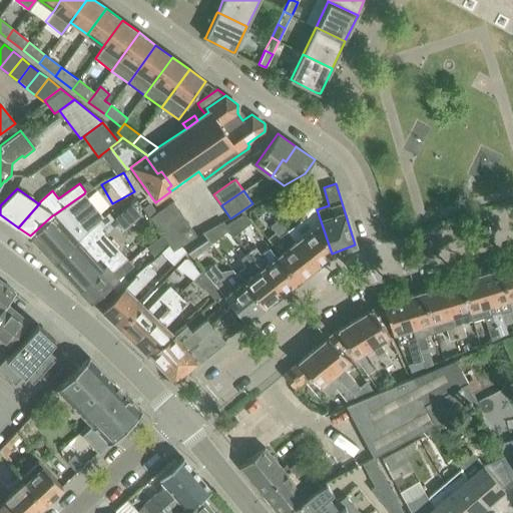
[(30,235),(54,261),(77,240),(97,222),(102,227),(113,218),(108,212),(103,216),(84,193),(54,214),(52,215),(30,235)]
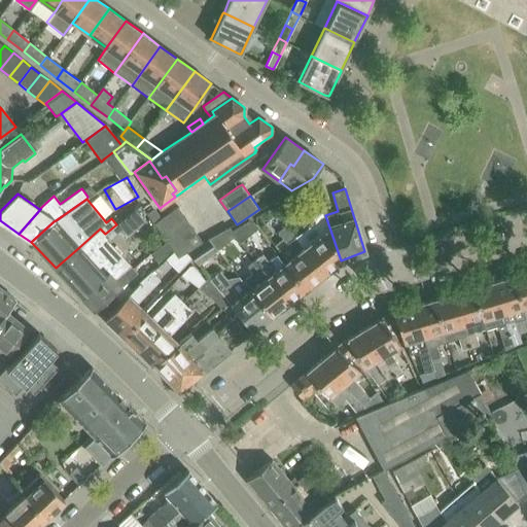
[(316,218),(294,236),(324,273),(327,271),(340,261),(341,260),(325,215),(322,205),(312,213),(316,218)]
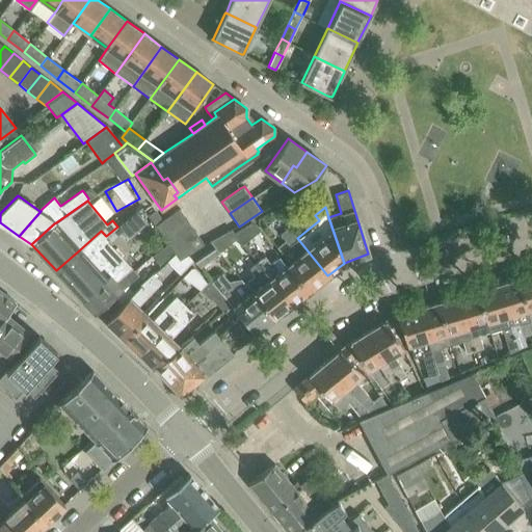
[(163,236),(187,219),(180,208),(162,220),(156,224),(163,236)]
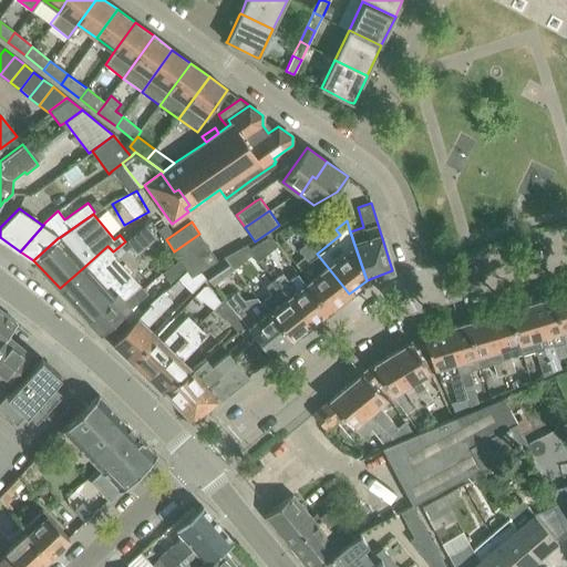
[(165,224),(158,228),(166,239),(173,235),(165,224)]
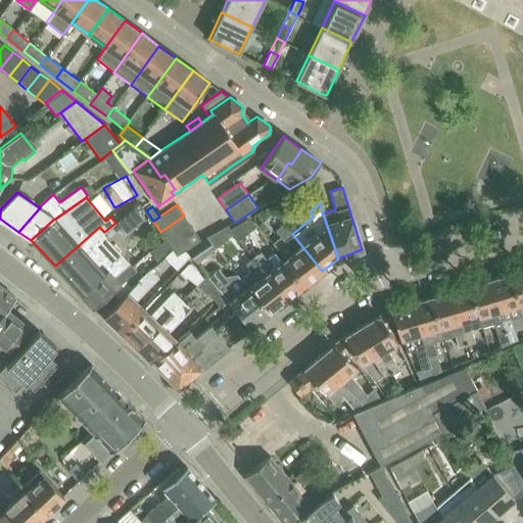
[(115,223),(104,232),(107,235),(109,238),(117,231),(123,238),(144,219),(134,207),(115,223)]
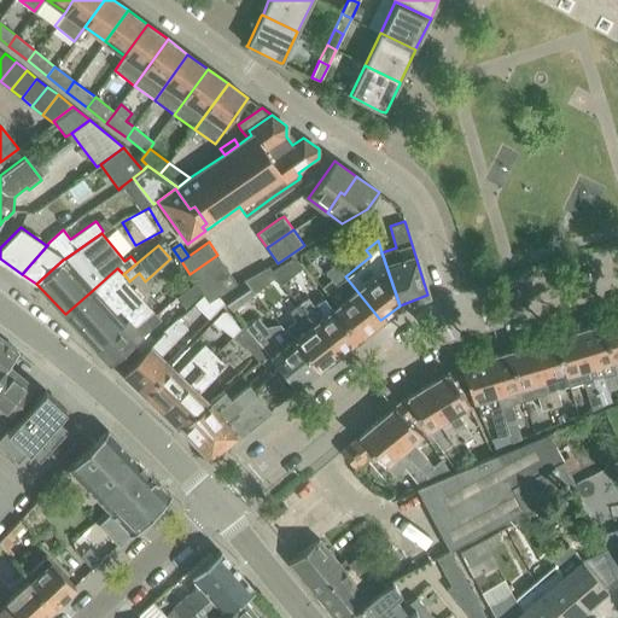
[(196,283),(199,287),(227,268),(217,255),(190,274),(196,283)]
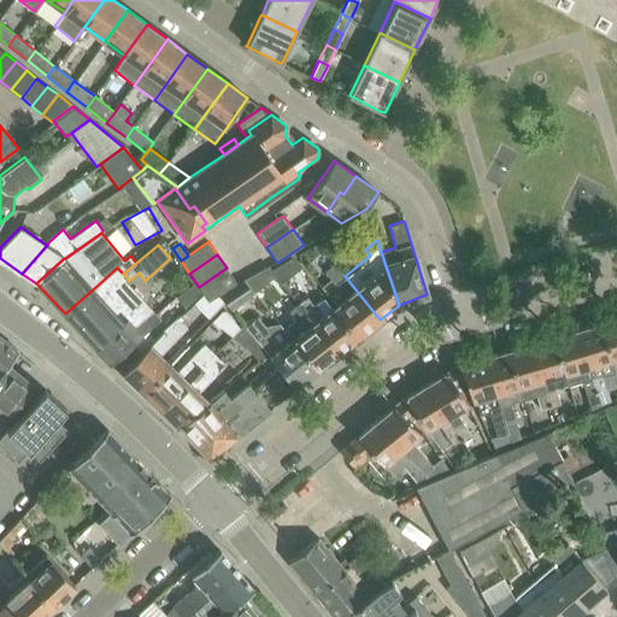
[(292,259),(271,271),(276,276),(281,282),(300,268),(292,259)]
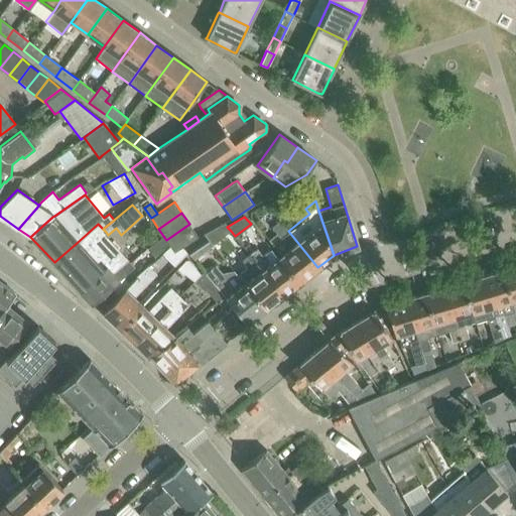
[(280,221),(271,228),(276,235),(280,240),(273,245),(281,255),(301,280),(317,267),(288,231),(280,221)]
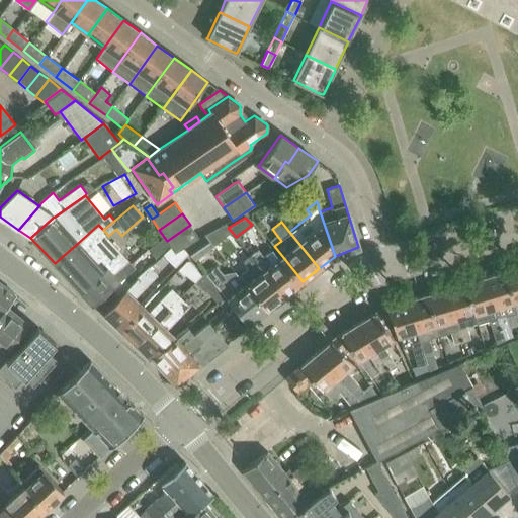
[(78,243),(55,263),(69,279),(92,257),(111,242),(104,235),(106,233),(103,230),(98,225),(78,243)]
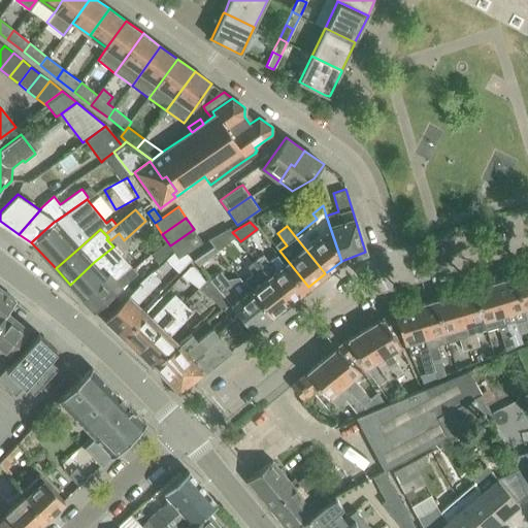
[(203,243),(194,229),(170,245),(173,252),(172,253),(176,259),(188,252),(203,243)]
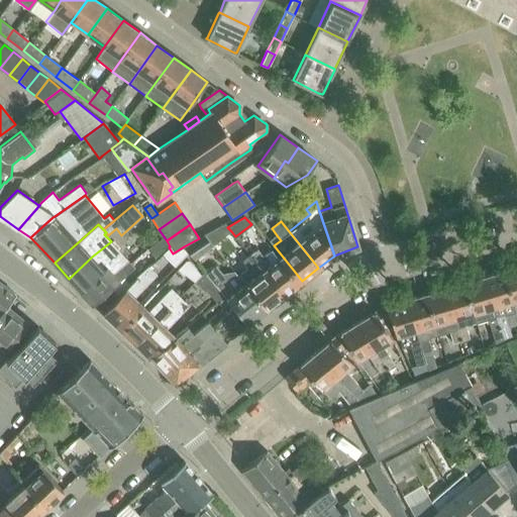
[(213,245),(215,243),(231,231),(227,227),(224,224),(205,235),(213,245)]
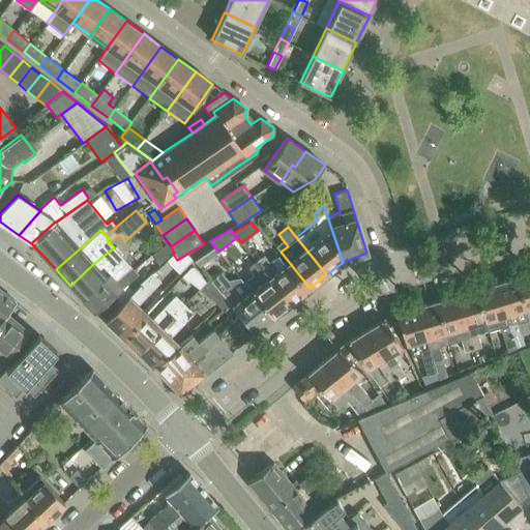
[(210,241),(204,244),(188,253),(194,260),(199,266),(218,252),(210,241)]
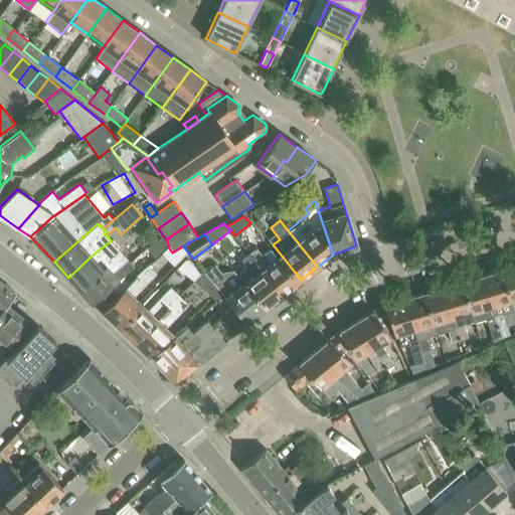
[(163,235),(148,247),(156,258),(161,252),(168,246),(169,245),(166,239),(163,235)]
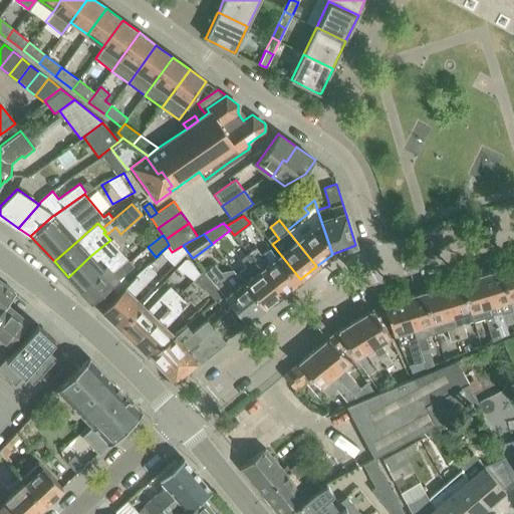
[(91,255),(68,277),(78,288),(104,265),(110,272),(123,261),(126,264),(130,262),(110,240),(91,255)]
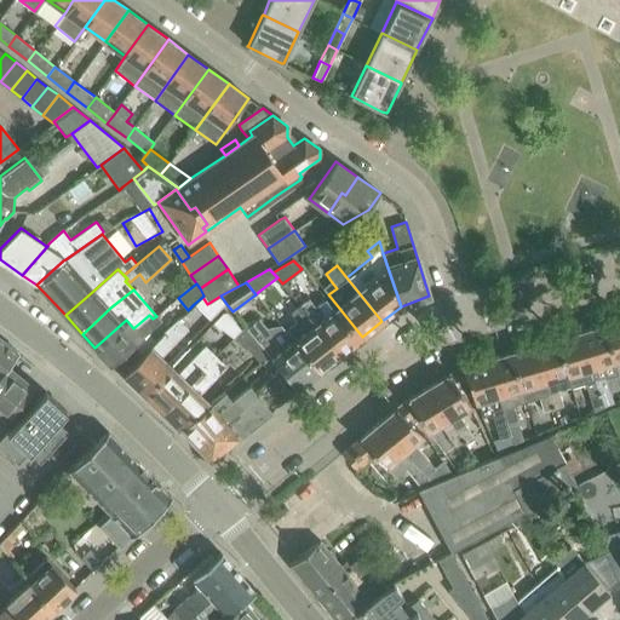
[(227,304),(220,296),(207,304),(202,297),(194,304),(211,320),(227,304)]
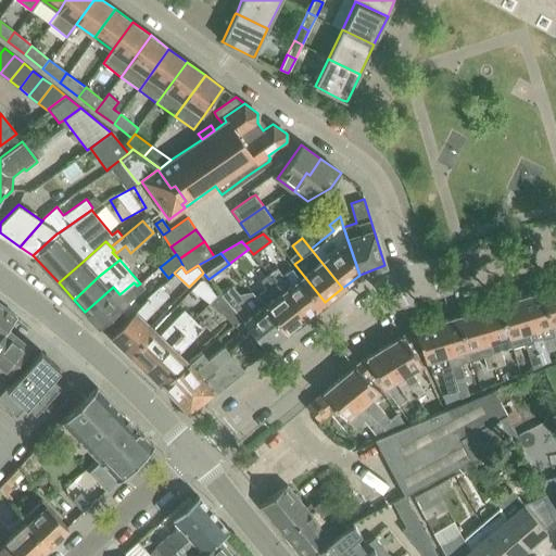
[(304,318),(325,302),(303,275),(300,277),(291,266),(282,274),(276,266),(267,273),(304,318)]
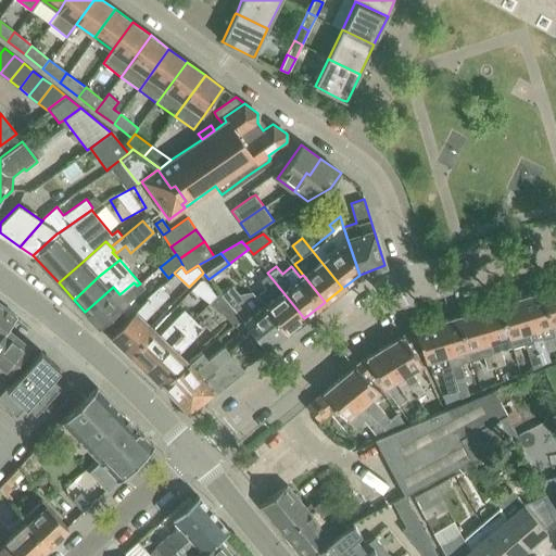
[(265,288),(256,297),(287,332),(304,318),(267,273),(258,280),(265,288)]
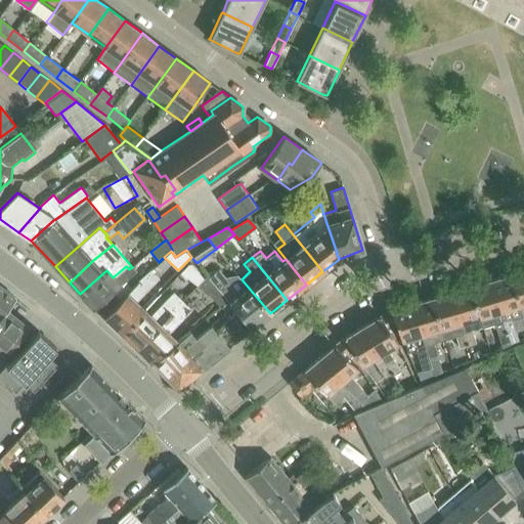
[(189,263),(182,270),(198,285),(204,278),(191,263),(189,263)]
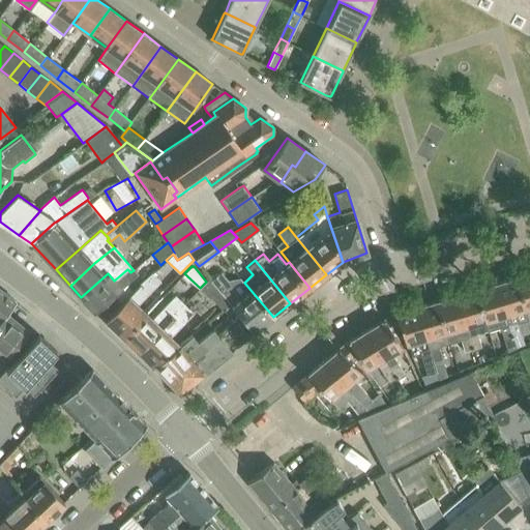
[(108,273),(81,297),(94,312),(96,310),(105,319),(122,301),(116,294),(126,285),(138,274),(134,270),(130,272),(127,269),(114,281),(108,273)]
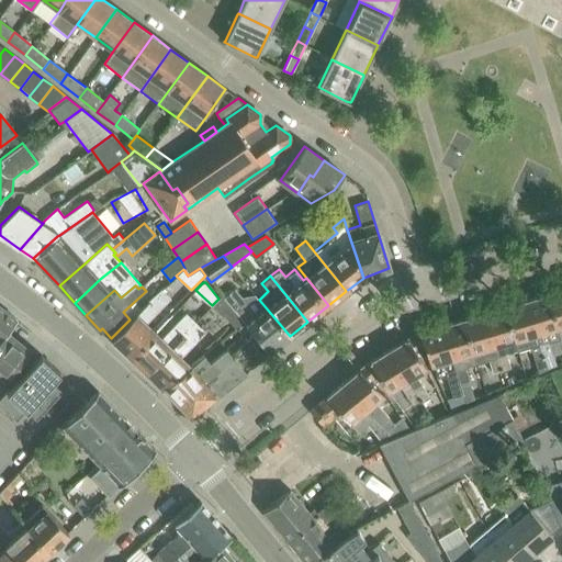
[(111,339),(131,358),(154,334),(150,330),(145,325),(169,299),(171,296),(163,288),(148,300),(130,319),(111,338),(112,338),(111,339)]
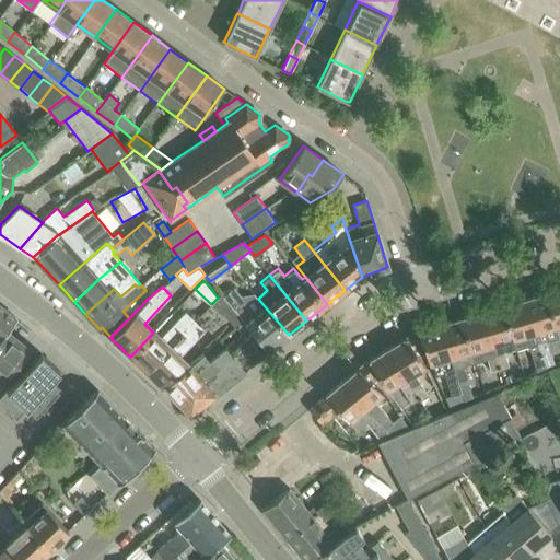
[(224,295),(243,319),(268,351),(289,335),(258,299),(254,294),(241,296),(234,288),(224,295)]
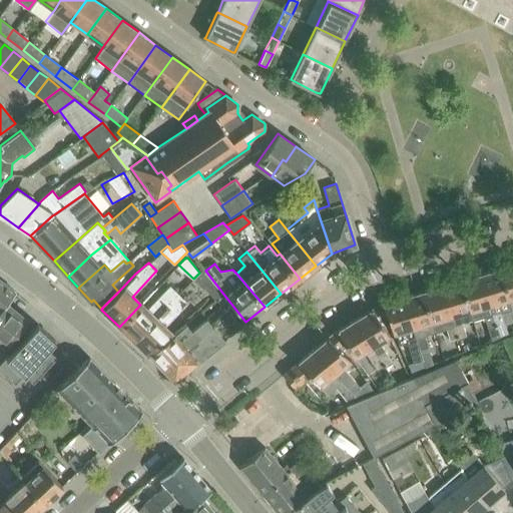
[(512,264),(497,269),(506,298),(510,310),(512,308),(512,264)]
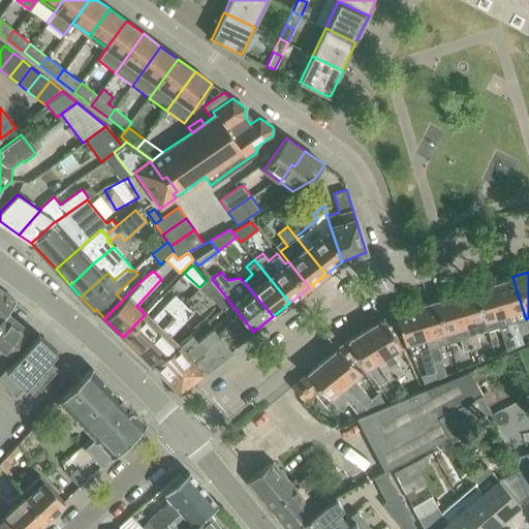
[(526,319),(522,307),(512,277),(493,283),(502,313),(515,347),(525,343),(517,321),(526,319)]
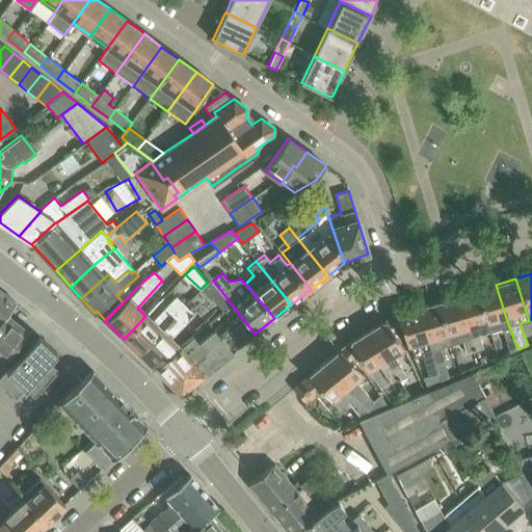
[(222,310),(231,303),(213,281),(212,282),(209,280),(207,283),(201,289),(222,310)]
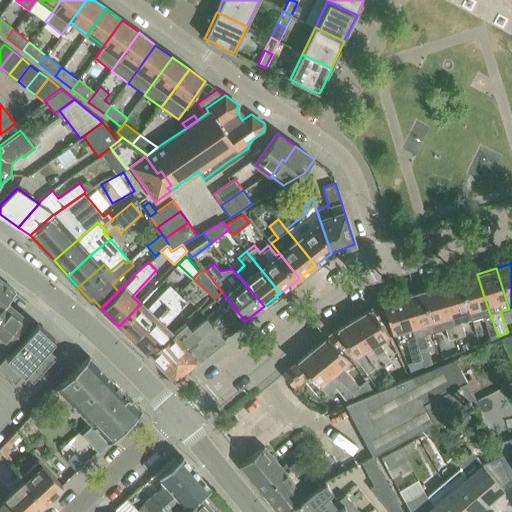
[(477,274),(458,279),(467,308),(471,320),(483,316),(492,339),(498,336),(486,303),(477,274)]
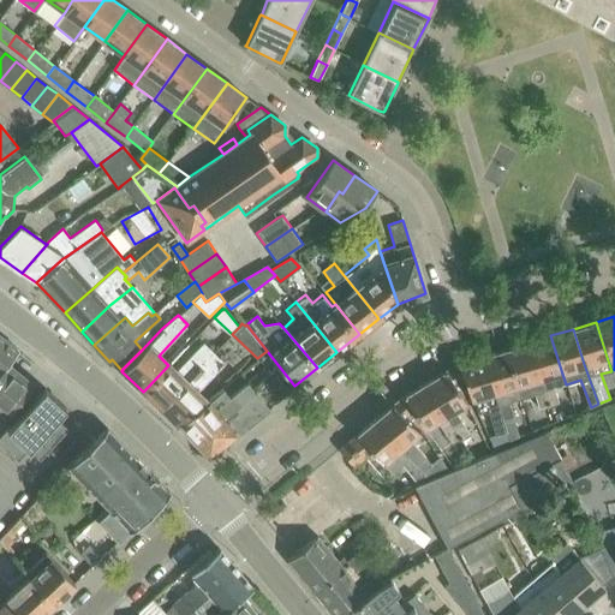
[(0,372),(9,363),(19,350),(0,335),(0,372)]
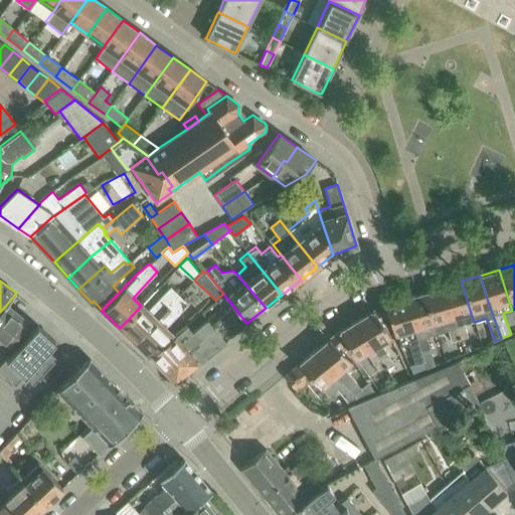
[(442,287),(451,316),(458,341),(469,337),(465,325),(474,322),(470,310),(461,281),(442,287)]
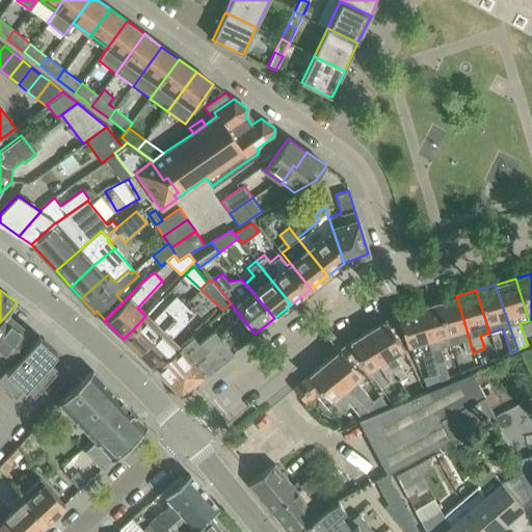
[(473,352),(466,326),(456,296),(436,302),(446,333),(450,345),(462,341),(467,353),(473,352)]
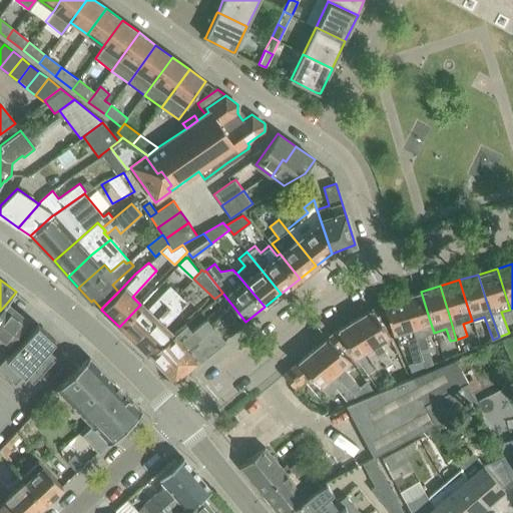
[(172,302),(178,296),(169,287),(146,310),(140,305),(119,327),(132,340),(172,302)]
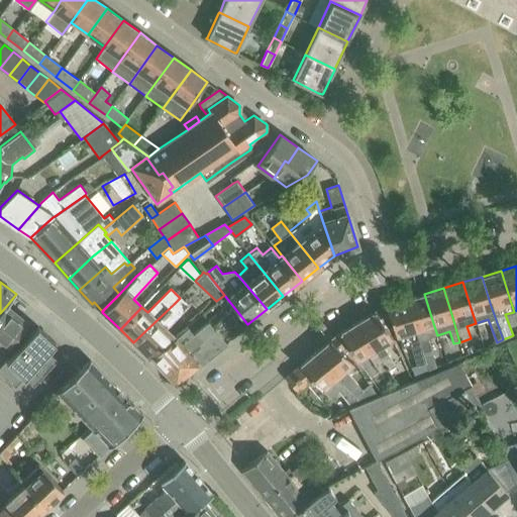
[(437,335),(433,323),(424,294),(405,300),(414,329),(425,364),(428,371),(437,367),(428,337),(437,335)]
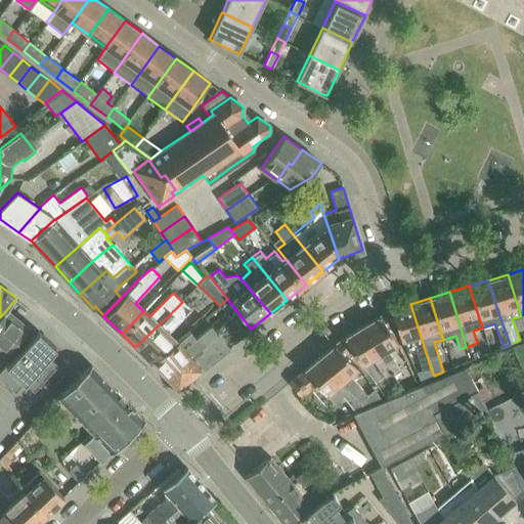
[(176,308),(135,347),(150,361),(176,341),(168,334),(190,310),(182,302),(176,308)]
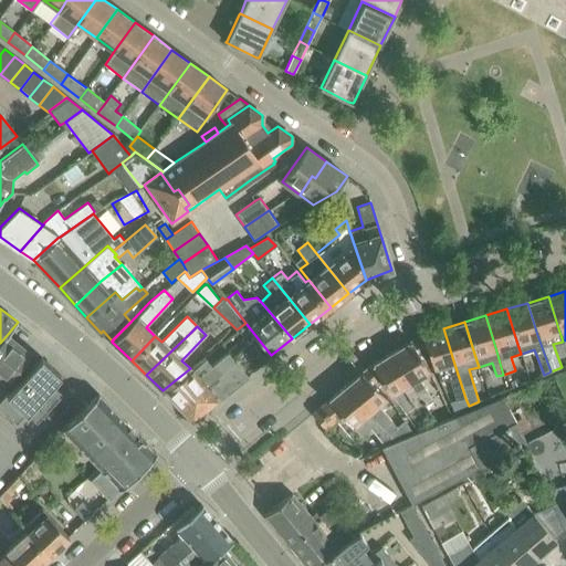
[(421,334),(419,336),(425,352),(427,350),(432,366),(435,365),(440,381),(449,378),(457,401),(465,398),(453,360),(443,328),(421,334)]
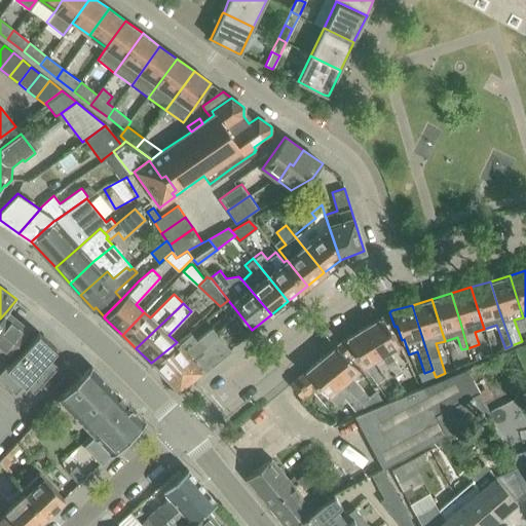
[(0,318),(0,360),(1,360),(4,357),(28,327),(7,310),(0,318)]
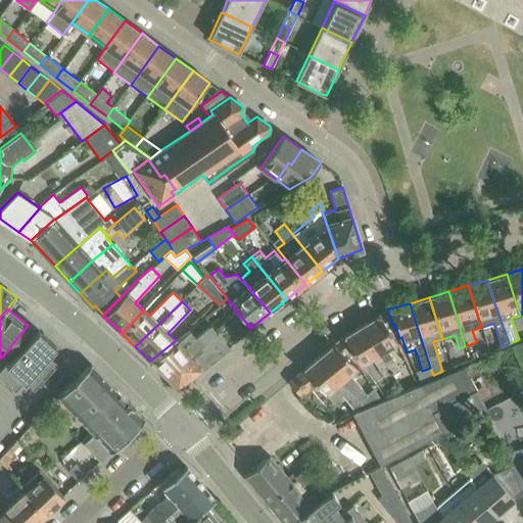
[(177,387),(181,384),(212,358),(246,331),(231,313),(212,328),(217,332),(201,343),(163,374),(174,384),(177,387)]
